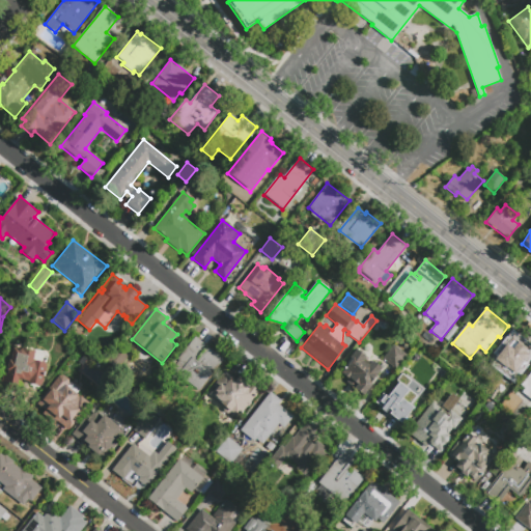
[(448,341),(444,338),(451,330),(454,333),(448,341)]
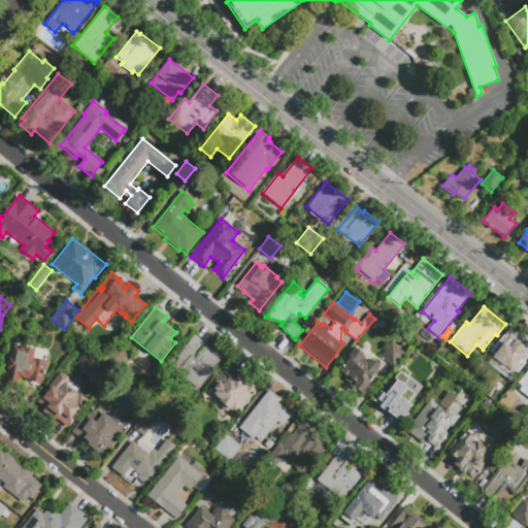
[(513,331),(527,342),(527,357),(515,374),(506,367),(503,371),(495,364),(497,362),(496,361),(497,360),(495,359),(496,357),(493,355),(513,331)]
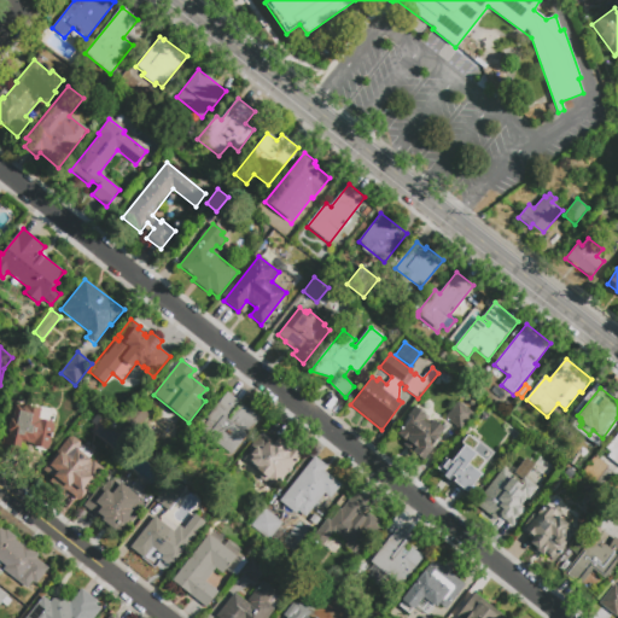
[(227,392),(239,402),(226,419),(231,421),(243,406),(260,419),(231,455),(208,436),(209,433),(202,429),(208,420),(205,419),(227,392)]
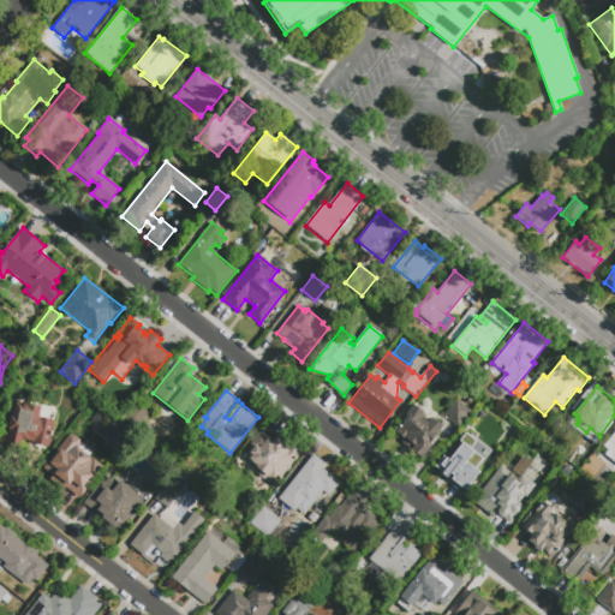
[(443,416),(455,399),(470,411),(458,427),(443,416)]
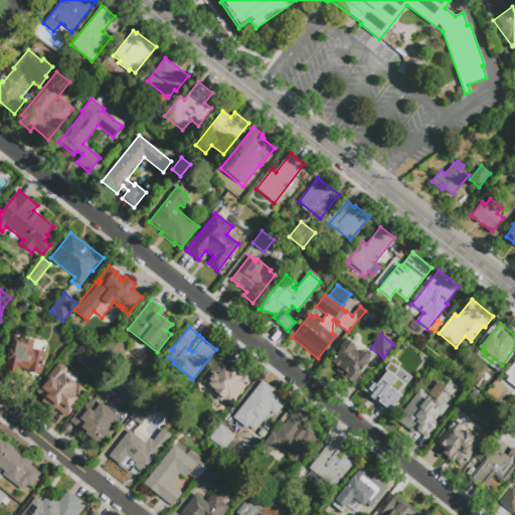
[(391,417),(378,407),(384,396),(369,383),(402,340),(400,339),(403,335),(413,342),(402,357),(422,372),(408,390),(407,390),(404,390),(401,390),(398,389),(397,388),(395,386),(394,383),(393,381),(386,390),(402,404),(391,417)]
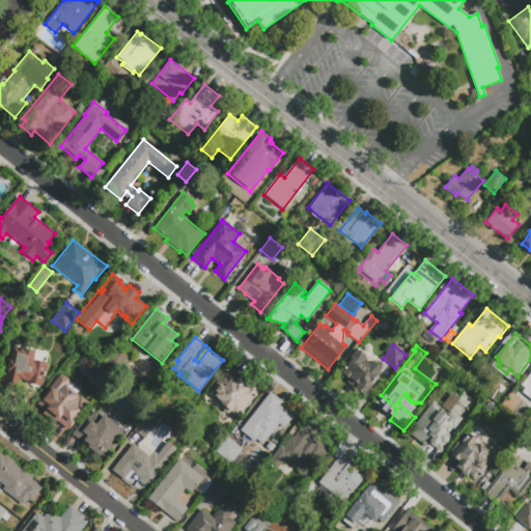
[(35,351),(33,362),(36,363),(37,361),(47,363),(42,386),(24,382),(24,380),(19,379),(16,393),(0,389),(7,360),(9,361),(12,347),(23,350),(24,347),(35,351)]
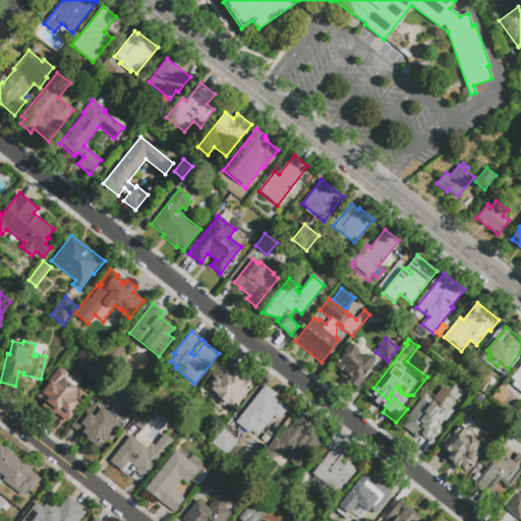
[(358,353),(363,357),(365,353),(375,361),(364,374),(366,377),(353,393),(338,381),(343,374),(333,366),(344,352),(343,351),(350,343),(359,350),(359,352),(358,353)]
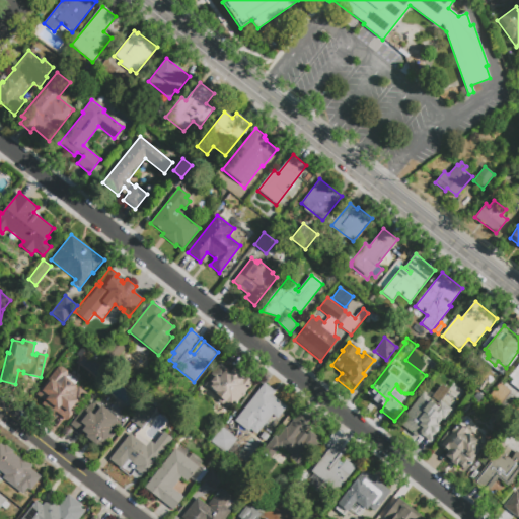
[(114,363),(103,355),(115,343),(125,351),(114,363)]
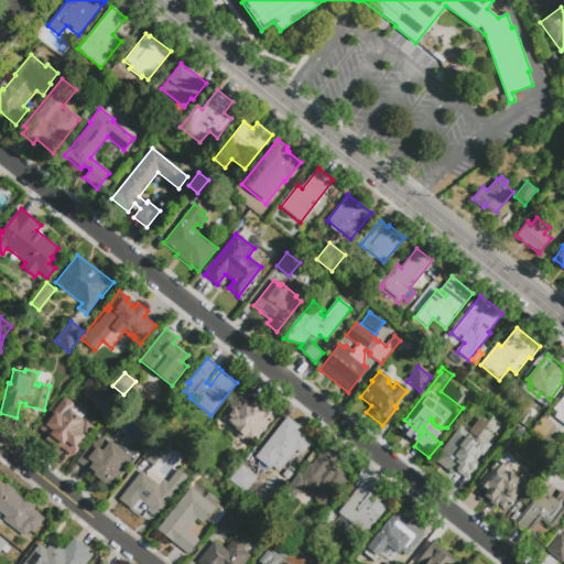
[(563,432),(563,434),(553,426),(560,420),(555,416),(559,413),(553,409),(563,396),(563,432)]
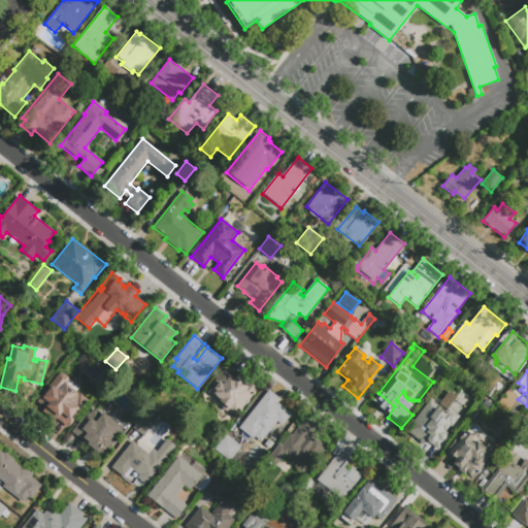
[(69,428),(57,419),(55,421),(42,411),(45,408),(37,402),(59,373),(63,373),(69,377),(69,382),(67,385),(87,399),(73,417),(76,419),(69,428)]
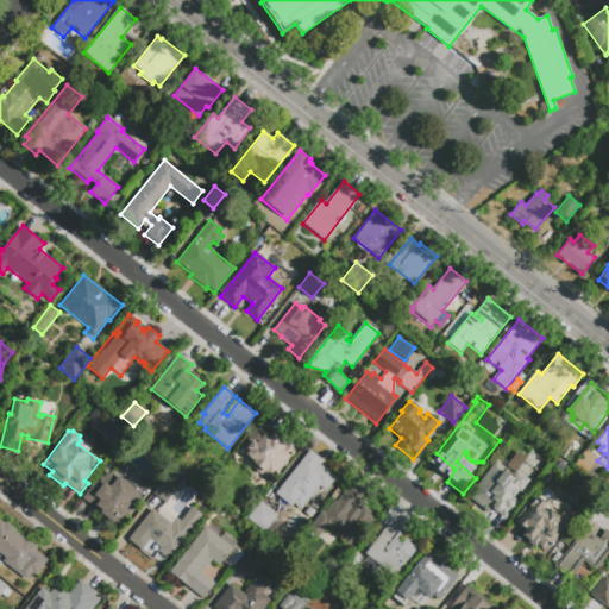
[(274,432),(284,440),(283,441),(287,445),(289,443),(297,449),(288,462),(289,463),(284,469),(282,468),(272,479),(240,453),(252,439),(257,444),(264,435),(269,439),(274,432)]
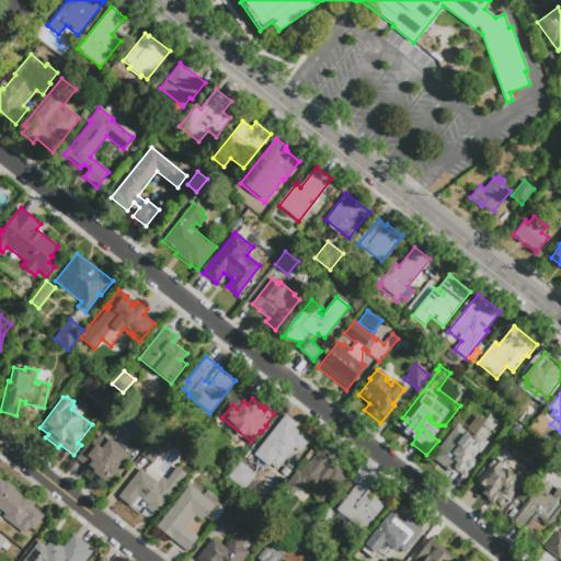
[(310,441),(300,453),(295,448),(277,469),(271,464),(268,467),(254,455),(286,414),(297,423),(294,427),(310,441)]
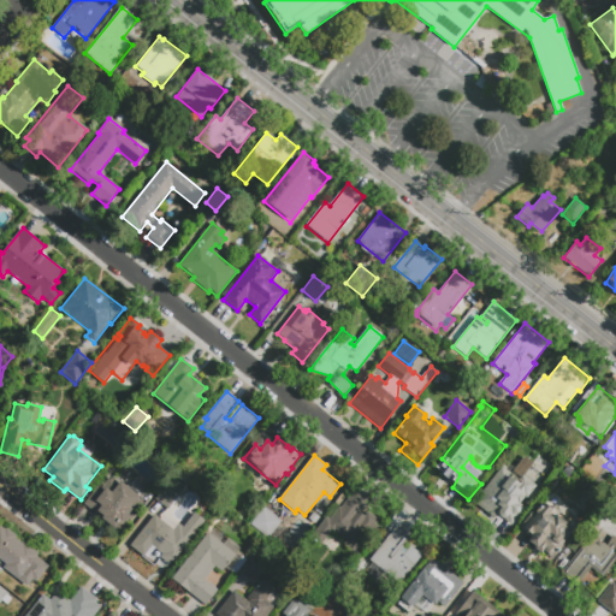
[(510,529),(474,501),(502,466),(517,478),(523,472),(542,486),(529,502),(525,498),(520,504),(527,509),(510,529)]
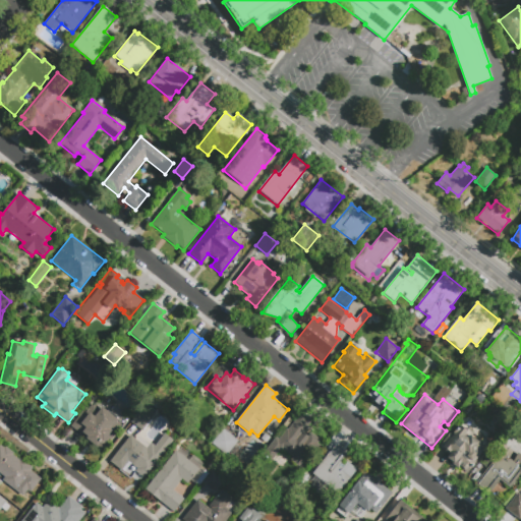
[(475,400),(479,395),(484,399),(481,404),(475,400)]
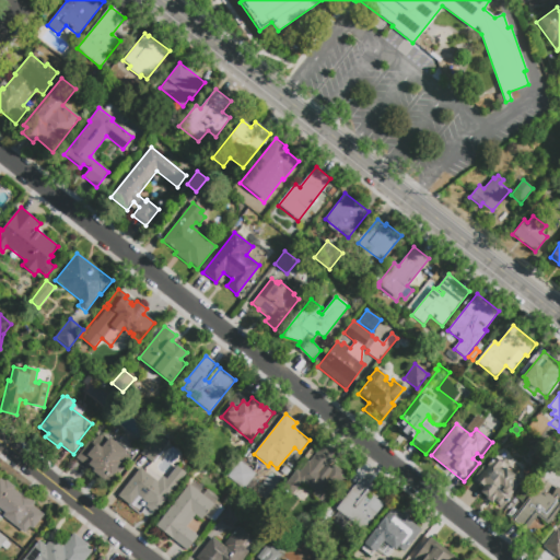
[(109,438),(119,445),(120,443),(128,450),(126,454),(130,458),(109,486),(92,473),(93,471),(76,458),(97,431),(107,440),(109,438)]
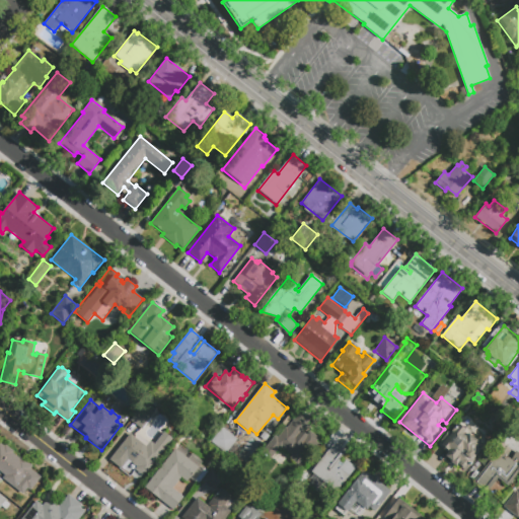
[(142,430),(132,422),(140,411),(150,419),(142,430)]
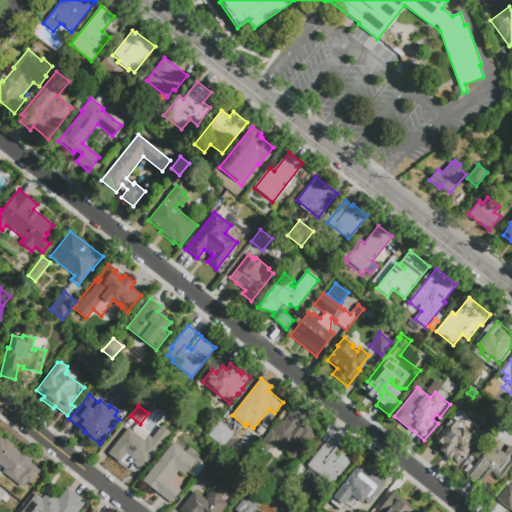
[(294,409),(305,417),(299,425),(303,428),(305,425),(314,432),(312,435),(315,437),(307,447),(305,445),(294,459),(285,451),(287,449),(279,443),(277,445),(275,444),(267,454),(258,447),(272,430),(275,432),(282,422),(283,423),(294,409)]
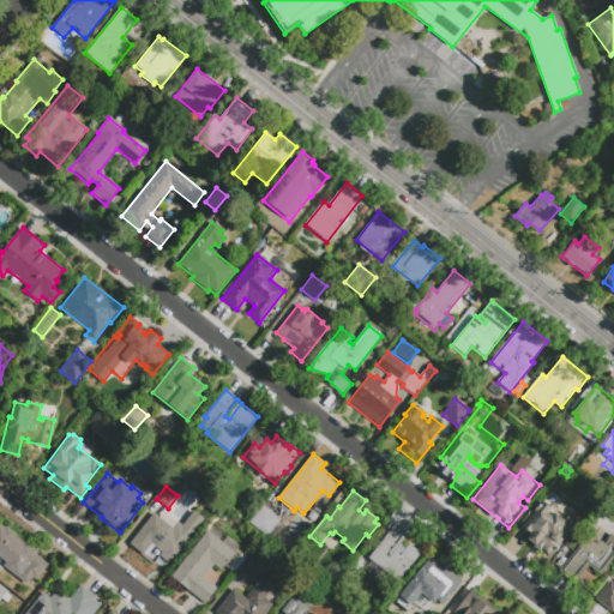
[(563,521),(572,528),(560,545),(561,545),(549,559),(541,552),(540,554),(531,547),(533,546),(525,541),(529,536),(517,527),(529,512),(533,516),(535,512),(534,511),(540,504),(541,505),(543,503),(549,507),(552,505),(559,511),(558,513),(564,519),(563,521)]
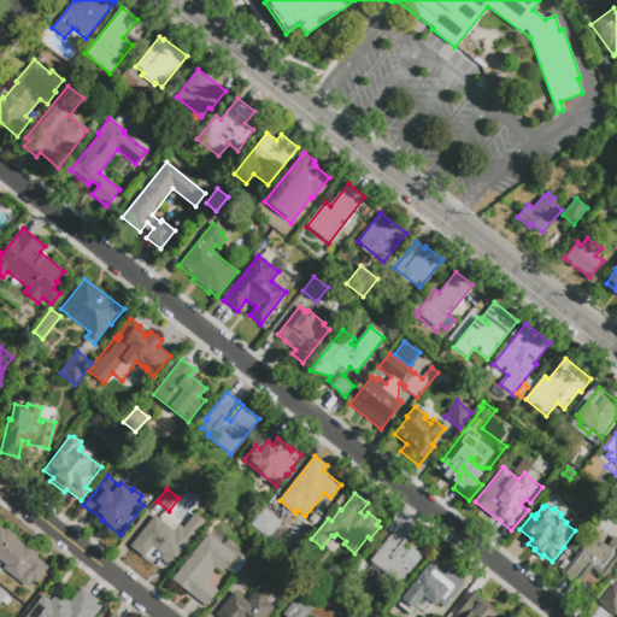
[(269,539),(251,526),(264,509),(282,522),(269,539)]
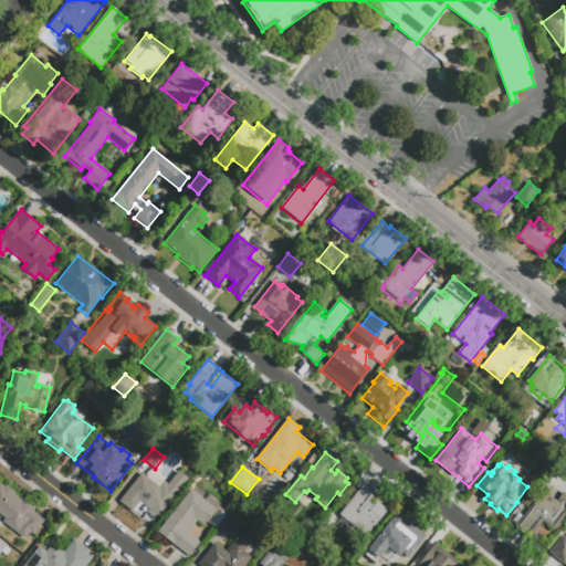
[(177,475),(185,481),(159,515),(154,511),(153,512),(142,503),(138,503),(133,511),(119,502),(142,473),(159,488),(164,481),(169,485),(177,475)]
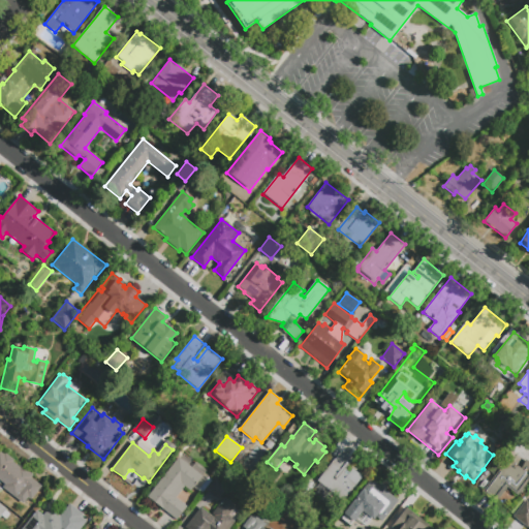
[(342,449),(353,460),(345,469),(353,475),(352,476),(362,484),(346,503),(317,481),(342,449)]
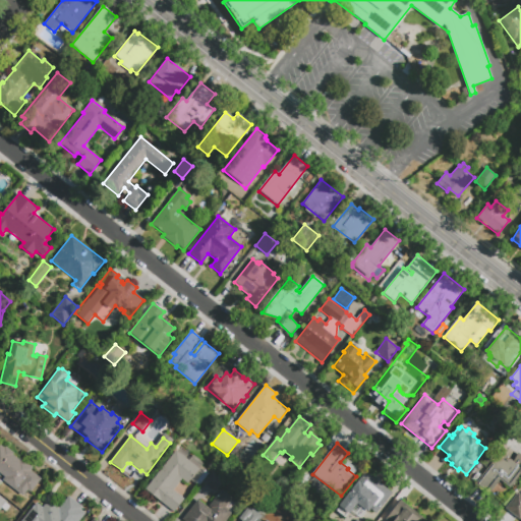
[(0,445),(4,449),(5,447),(14,454),(13,455),(19,460),(20,458),(33,468),(31,471),(41,479),(31,493),(27,490),(22,497),(2,480),(4,477),(0,473),(0,445)]
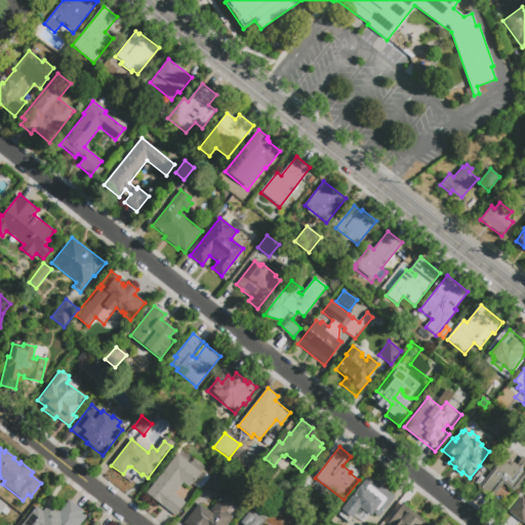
[(195,458),(205,468),(203,470),(208,474),(207,474),(211,477),(200,490),(192,484),(189,487),(184,483),(174,494),(186,503),(175,516),(147,493),(177,454),(190,465),(195,458)]
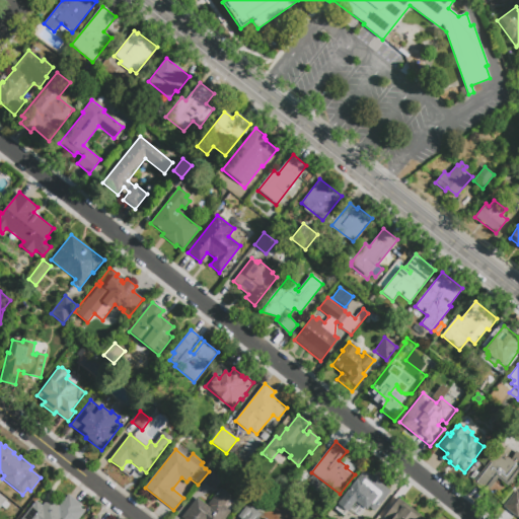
[(486,494),(472,483),(499,450),(511,459),(517,452),(518,453),(518,470),(508,486),(498,478),(486,494)]
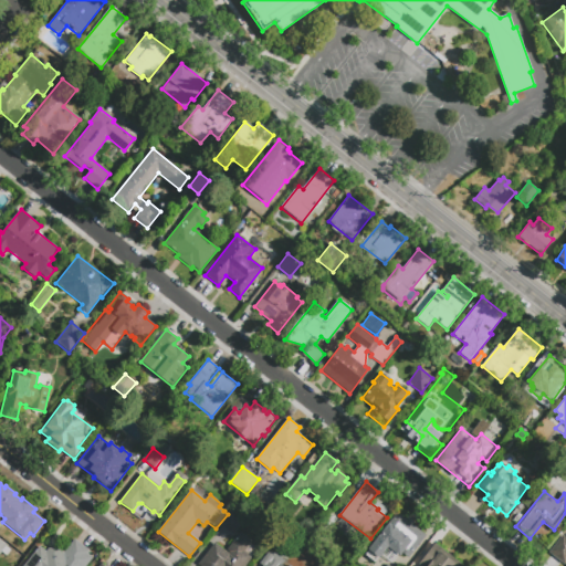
[(233,535),(220,525),(230,512),(243,522),(233,535)]
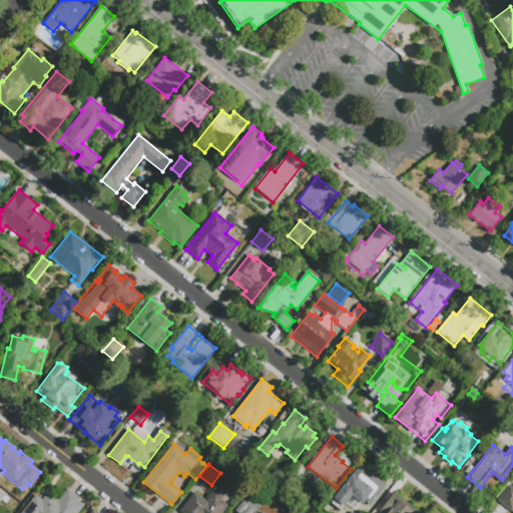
[(344,506),(343,505),(339,510),(331,503),(335,499),(334,498),(360,465),(386,486),(370,505),(365,501),(362,504),(352,496),(344,506)]
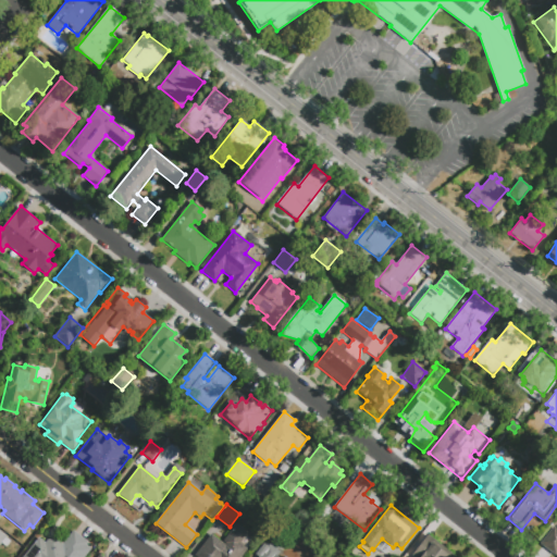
[(237,523),(248,533),(240,543),(247,548),(239,556),(197,556),(195,555),(211,534),(224,545),(225,543),(223,542),(237,523)]
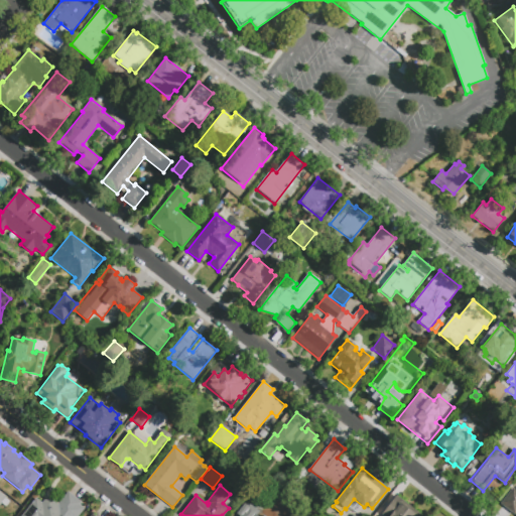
[(515,491),(515,513),(515,515),(500,504),(513,488),(515,491)]
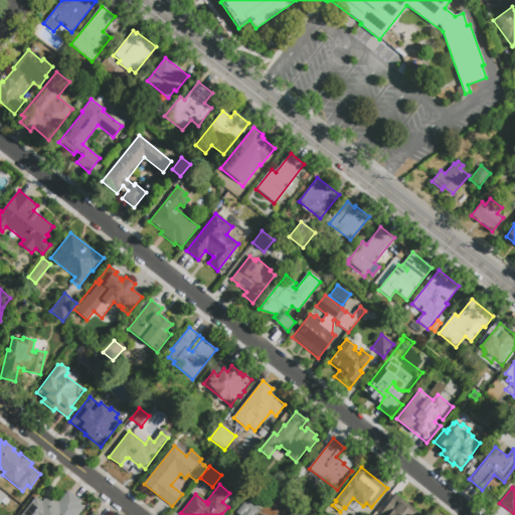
[(68,491),(81,502),(79,504),(83,508),(77,514),(22,514),(36,498),(41,502),(44,499),(52,498),(58,503),(68,491)]
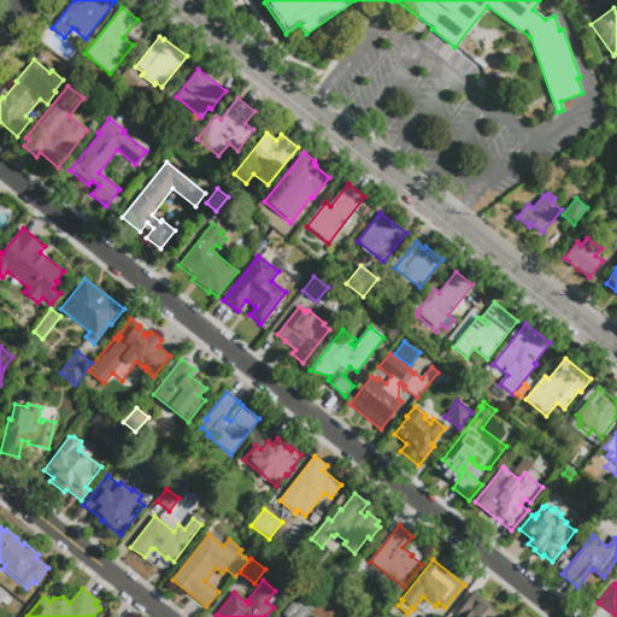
[(505,616),(457,616),(456,616),(475,593),(505,616)]
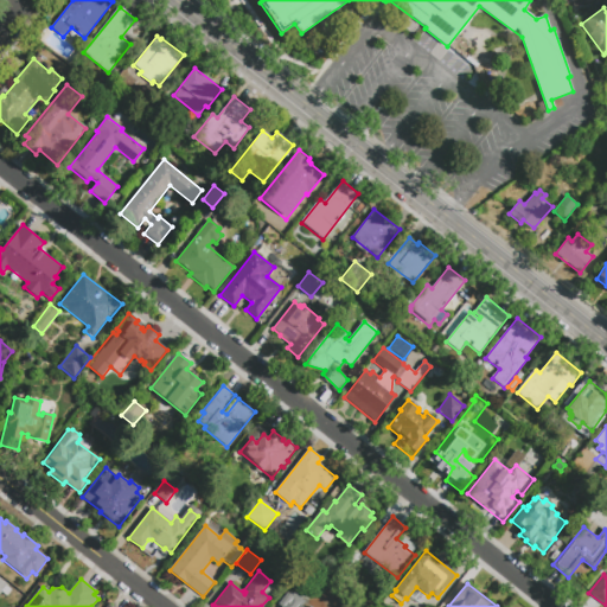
[(282,606),(279,605),(286,595),(289,599),(294,594),(305,601),(301,606),(302,606),(282,606)]
